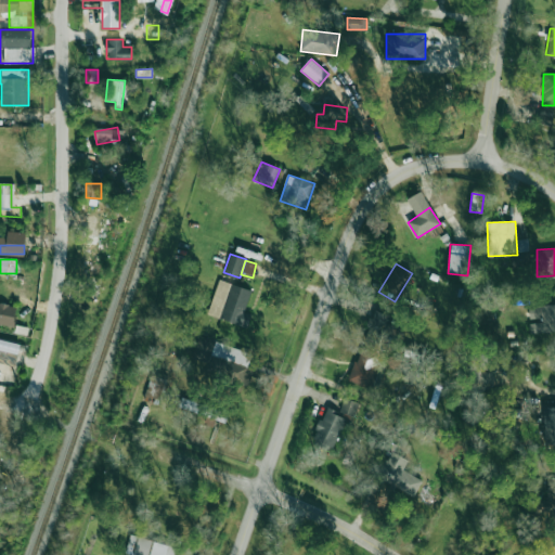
[(207,313),(233,322),(245,288),(219,280),(207,313)]
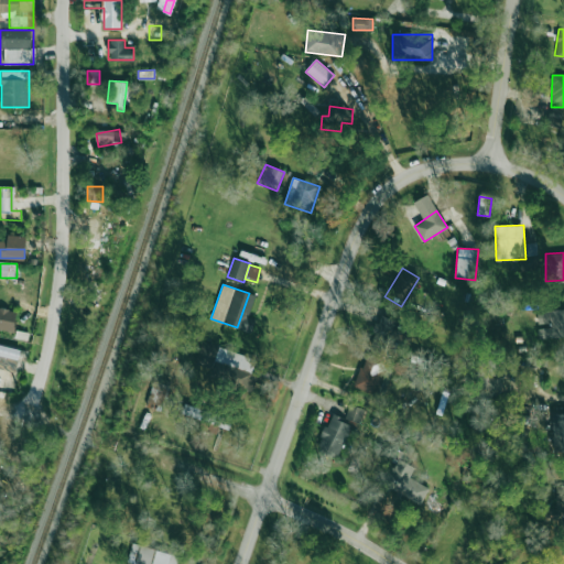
[(0,328),(14,331),(15,310),(0,307),(0,328)]
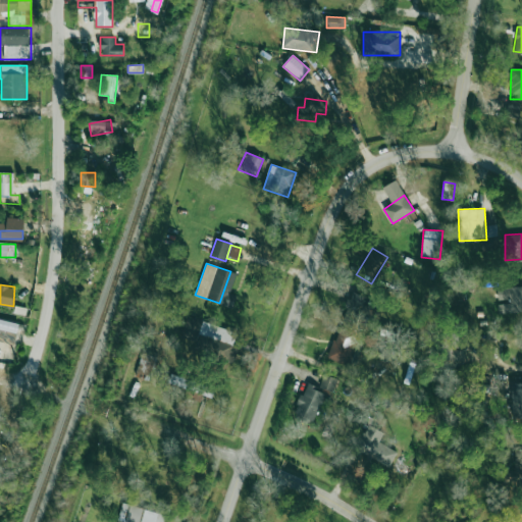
[(498,311),(521,311),(521,288),(498,288),(498,311)]
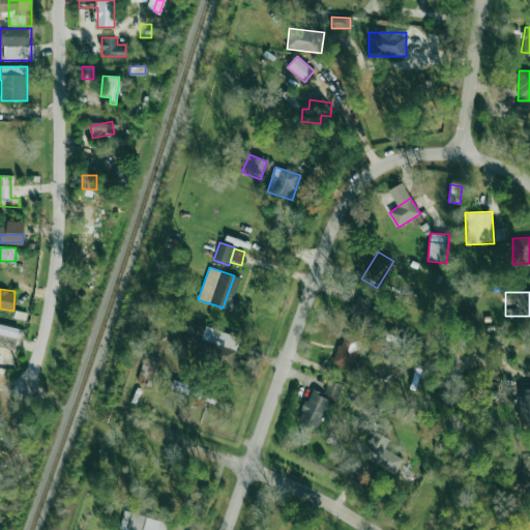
[(349,323),(379,334),(386,316),(370,310),(372,302),(359,297),(349,323)]
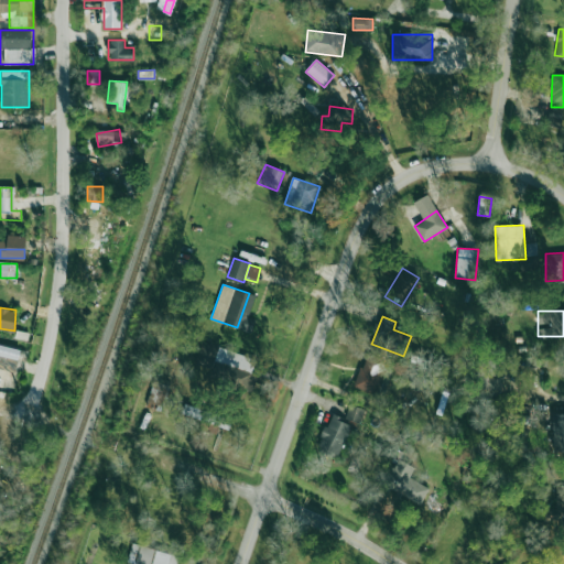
[(258,375),(251,373),(256,358),(203,343),(195,368),(255,386),(258,375)]
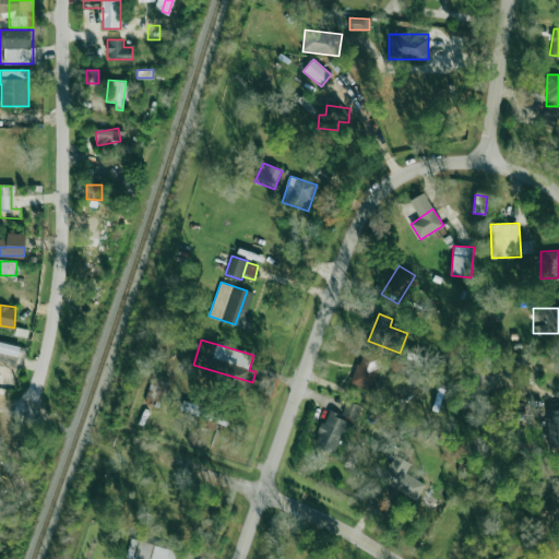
[(0,364),(15,368),(21,348),(0,342),(0,364)]
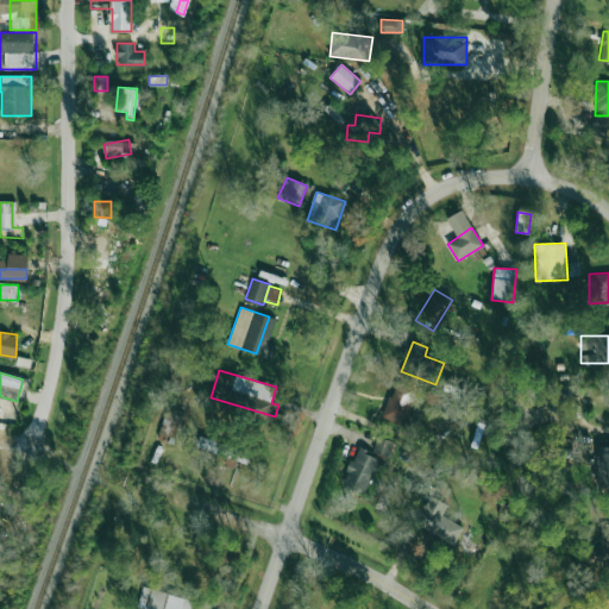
[(383,419),(409,426),(420,389),(395,381),(383,419)]
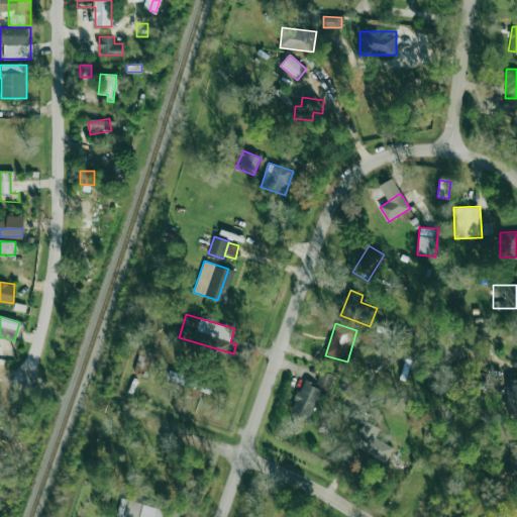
[(460,356),(461,330),(439,329),(438,355),(460,356)]
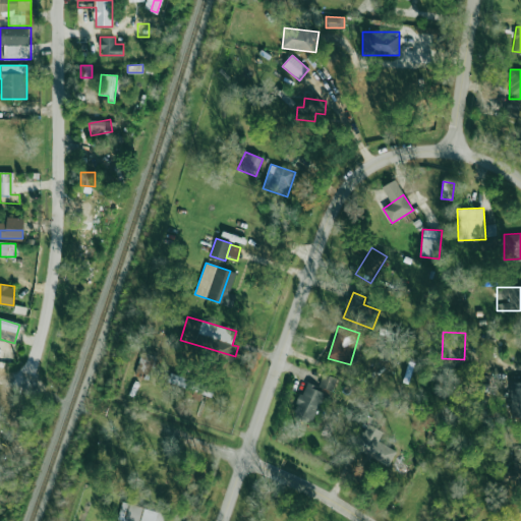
[(136,377),(154,380),(158,353),(141,350),(136,377)]
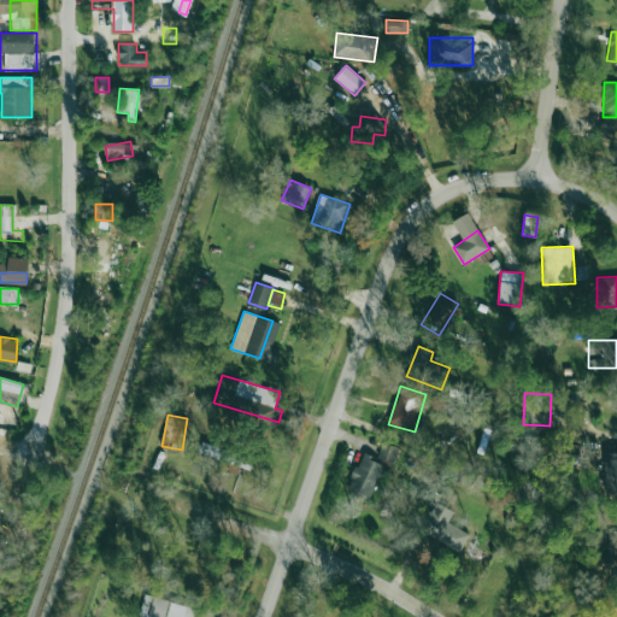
[(252,469),(256,454),(200,440),(197,454),(252,469)]
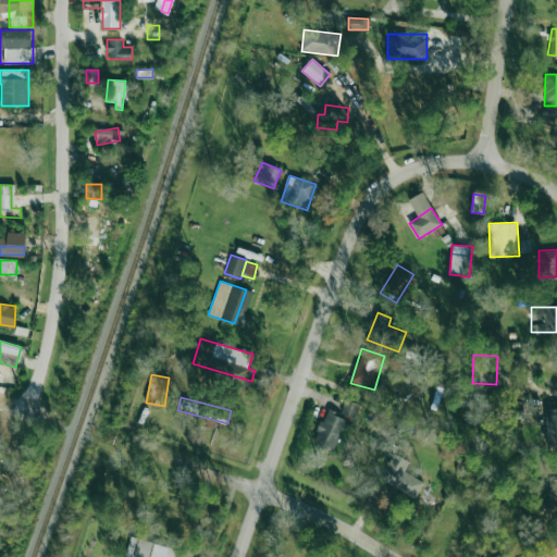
[(325,409),(314,443),(337,450),(347,417),(354,419),(359,404),(346,400),(342,413),(325,409)]
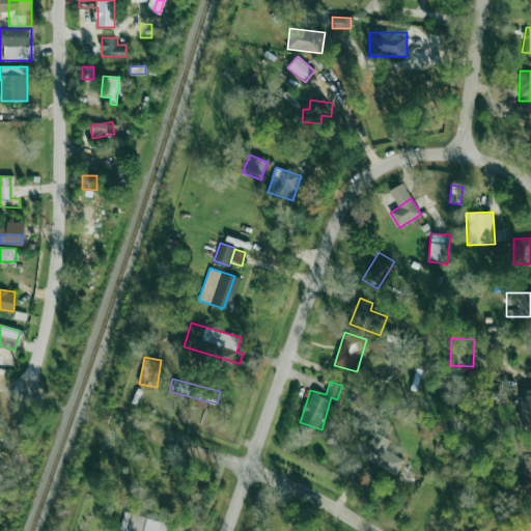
[(521,425),(530,425),(530,390),(521,390),(521,425)]
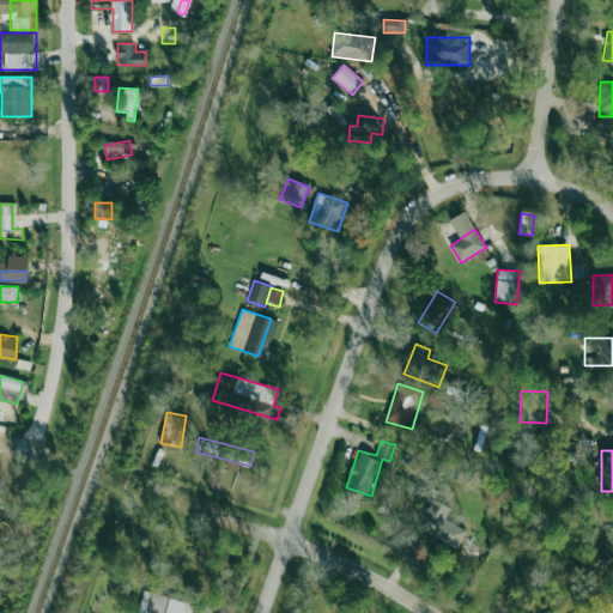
[(612,523),(602,523),(601,574),(612,572),(612,523)]
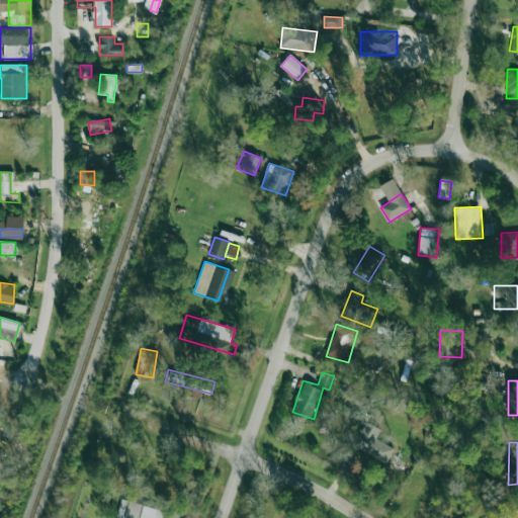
[(117,517),(121,517),(162,517),(165,510),(121,499),(117,517)]
